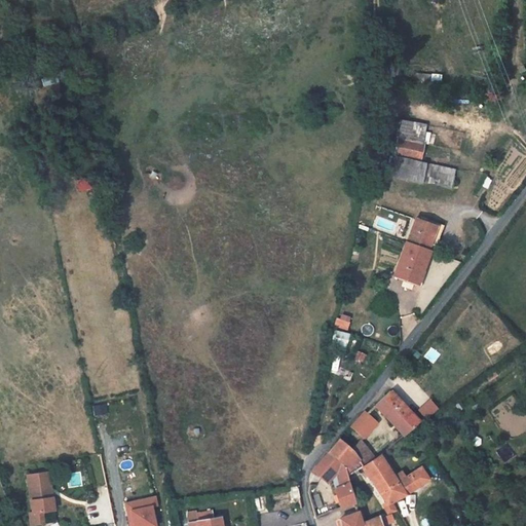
[(401,127),(393,158),(418,163),(419,161),(426,132),(401,127)]
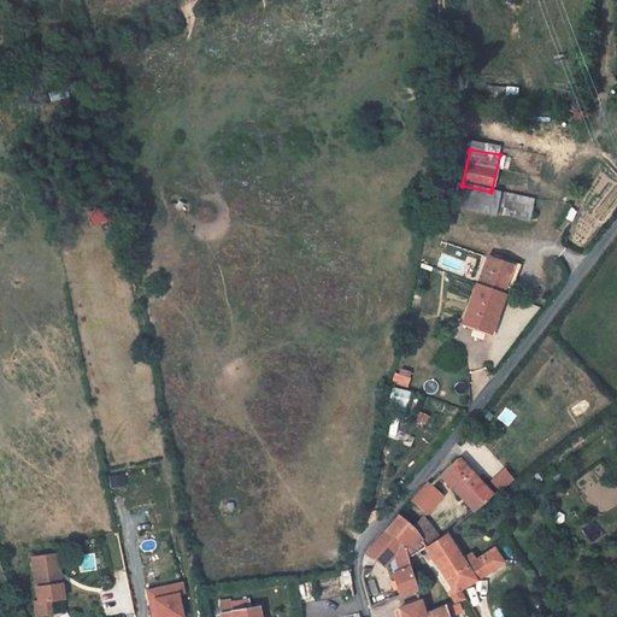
[(498,212),(501,194),(491,192),(462,186),(456,213),(469,216),(466,223),(493,229),(495,221),(498,212)]
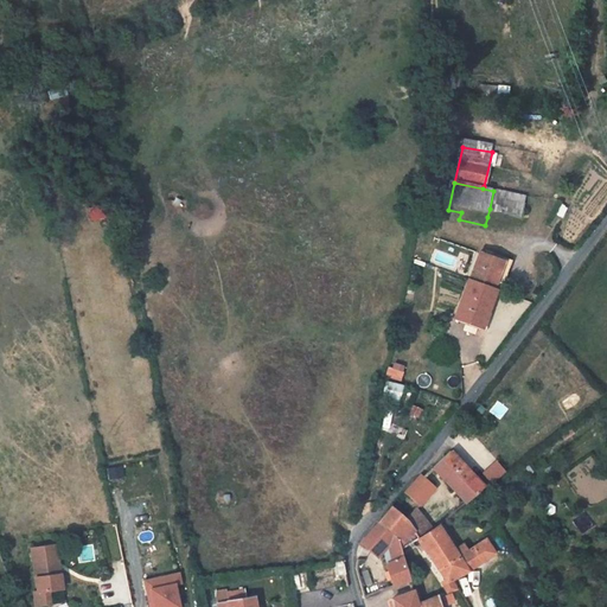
[(522,215),(526,197),(493,191),(490,209),(515,213),(522,215)]
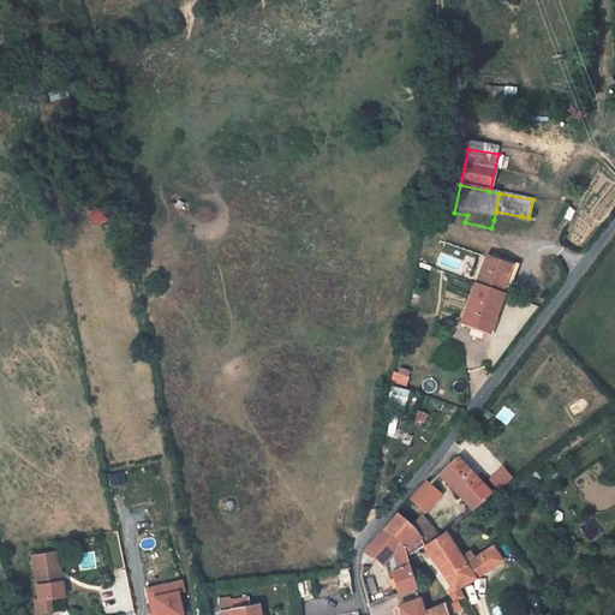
[(433,195),(430,206),(437,207),(441,195),(433,195)]
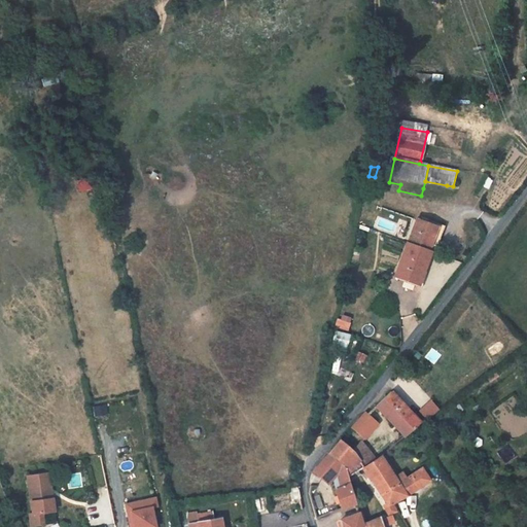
[(445,192),(447,185),(425,181),(423,188),(445,192)]
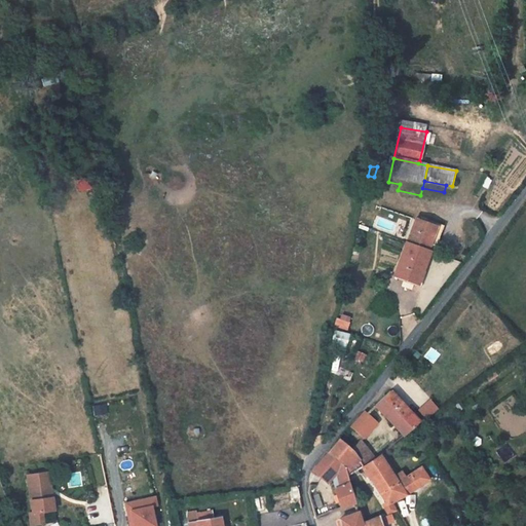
[(397,218),(388,216),(386,222),(396,224),(397,218)]
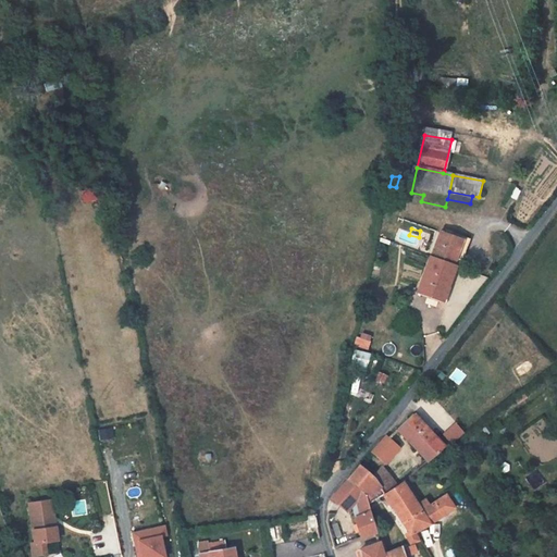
[(463,239),(440,232),(430,257),(454,265),(463,239)]
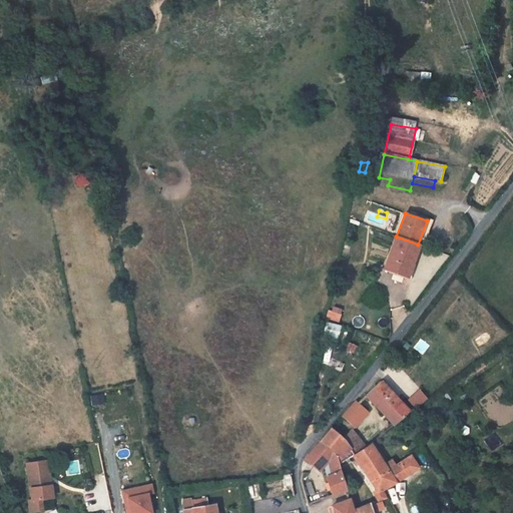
[(434,219),(428,217),(427,220),(418,244),(421,244),(424,245),(434,219)]
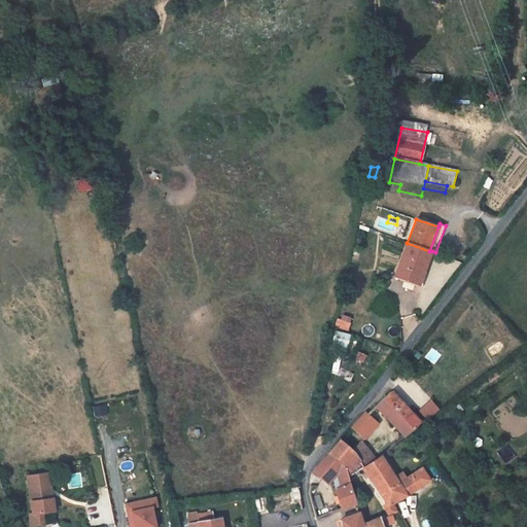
[(407,243),(406,243),(394,274),(420,283),(432,251),(429,251),(407,243)]
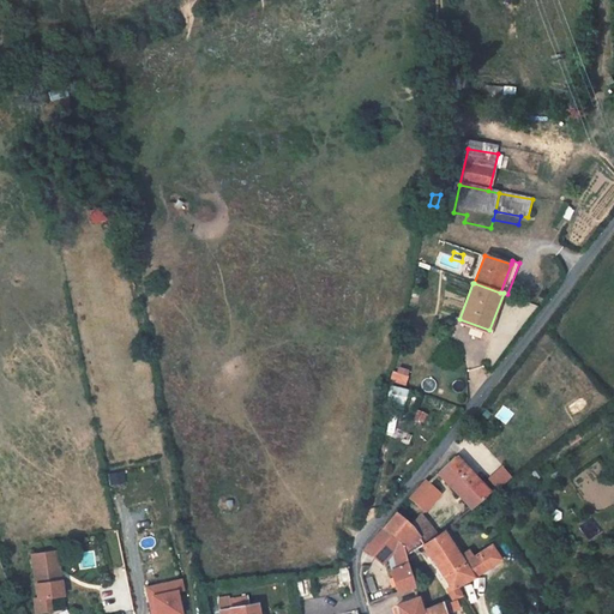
[(395,366),(390,381),(405,385),(409,371),(395,366)]
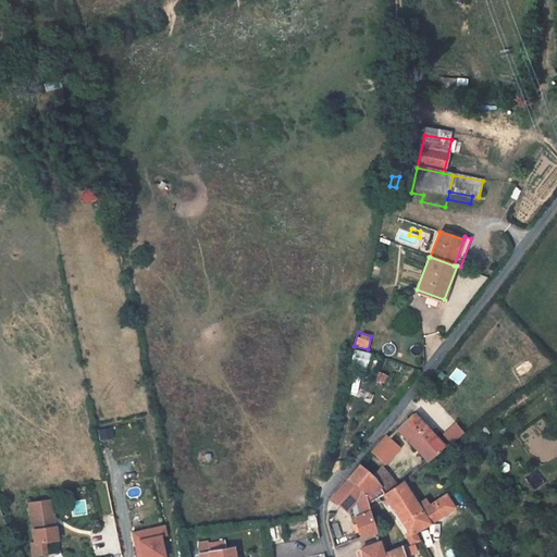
[(369,356),(354,351),(350,368),(364,371),(369,356)]
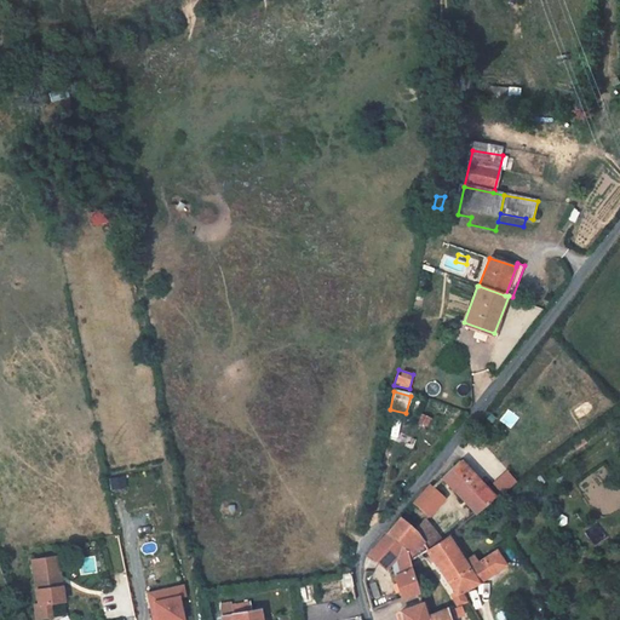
[(538,442),(533,437),(528,442),(532,448),(538,442)]
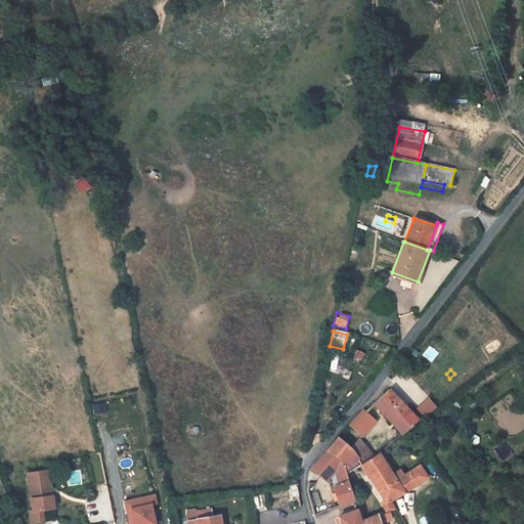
[(377,399),(398,422),(395,425),(404,434),(419,421),(389,388),(377,399)]
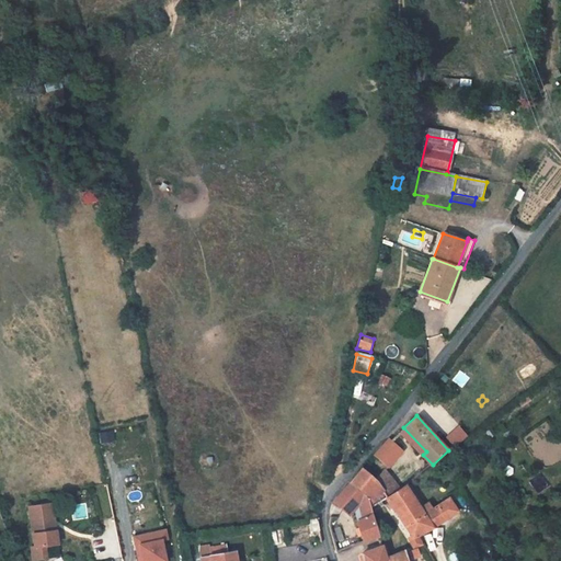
[(445,436),(455,447),(467,436),(457,425),(445,436)]
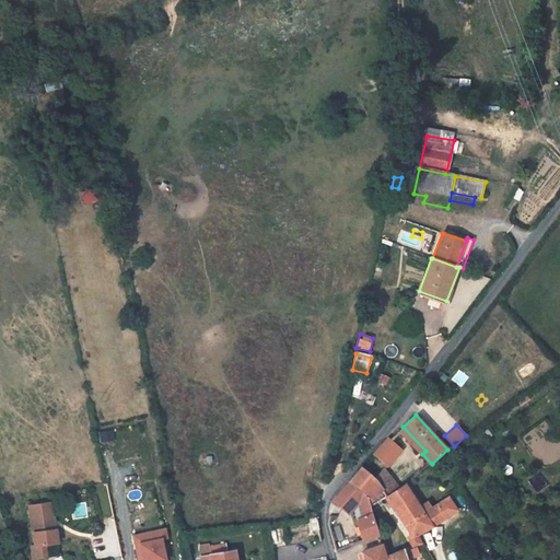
[(399,431),(422,454),(426,451),(403,427),(399,431)]
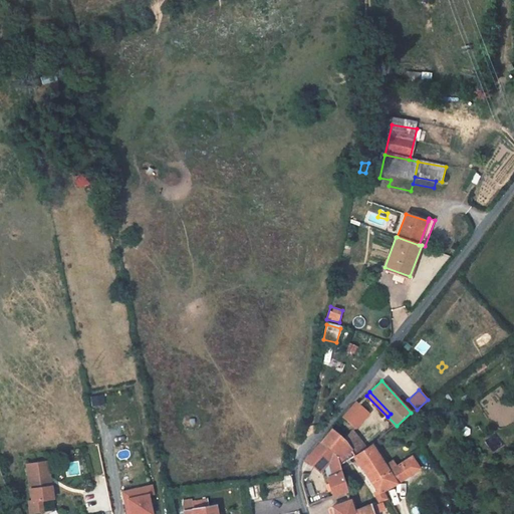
[(356,428),(369,414),(358,403),(357,402),(342,417),(356,428)]
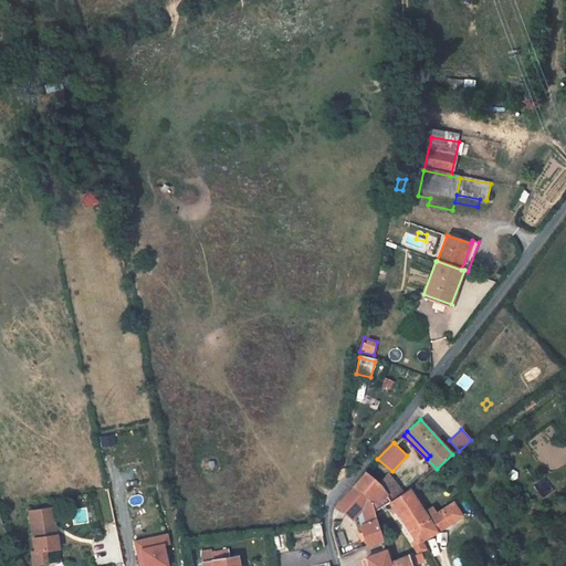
[(378,483),(365,472),(353,486),(370,502),(374,514),(389,500),(386,494),(378,483)]
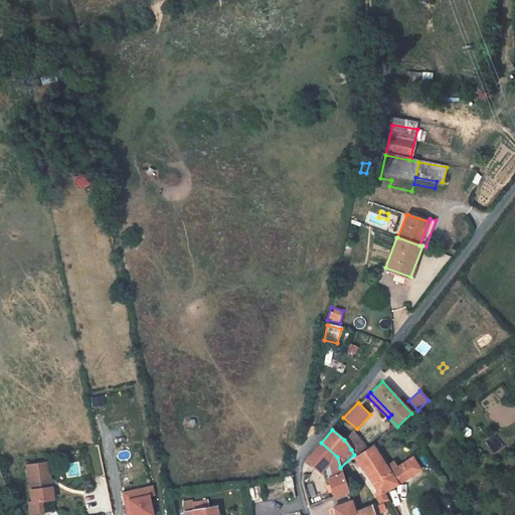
[(368,448),(352,431),(344,440),(351,450),(354,455),(355,457),(368,448)]
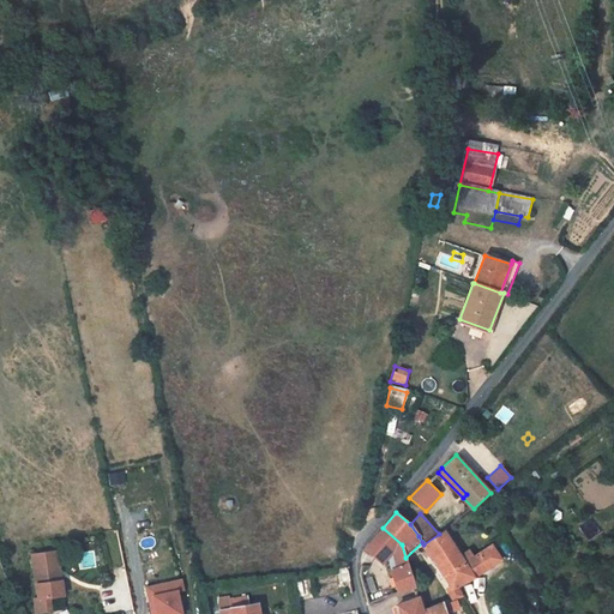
[(396,569),(391,571),(398,593),(415,585),(405,558),(402,545),(383,528),(366,548),(380,561),(386,554),(392,548),(393,553),(396,569)]
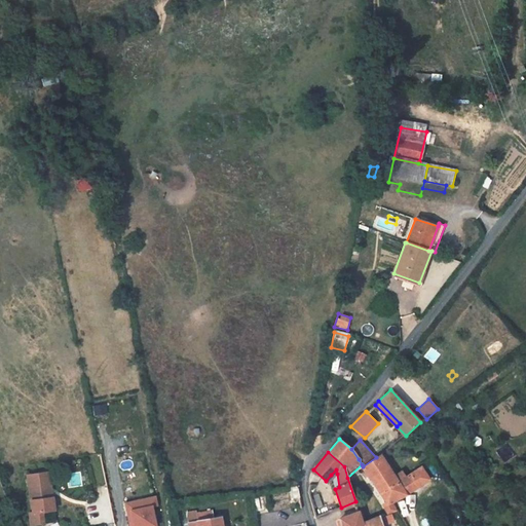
[(392,501),(407,494),(395,476),(381,454),(376,457),(363,466),(371,479),(373,478),(390,502),(392,501)]
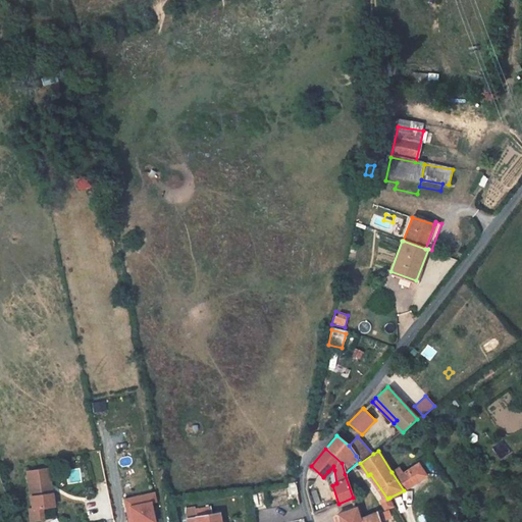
[(392,472),(404,490),(415,483),(416,477),(425,472),(418,462),(402,472),(399,468),(392,472)]
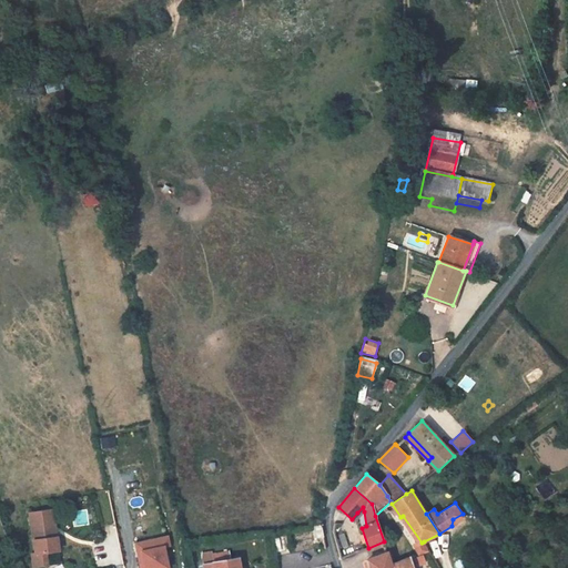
[(51,507),(27,510),(32,551),(29,551),(31,566),(47,564),(44,551),(57,549),(51,507)]
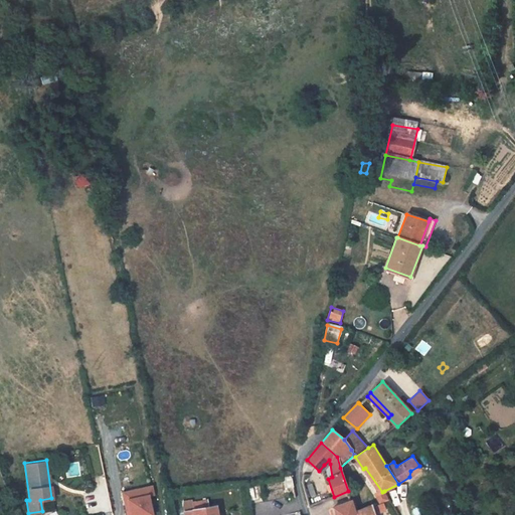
[(421,470),(419,466),(410,471),(409,477),(421,470)]
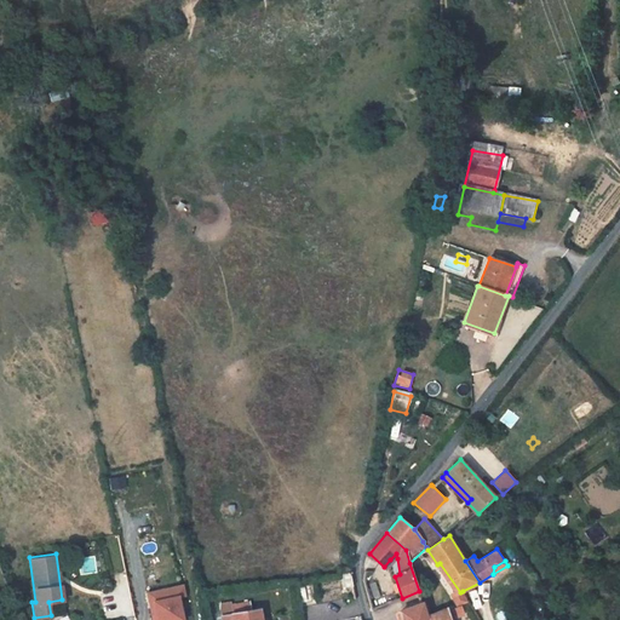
[(440,563),(437,564),(458,593),(460,592),(440,563)]
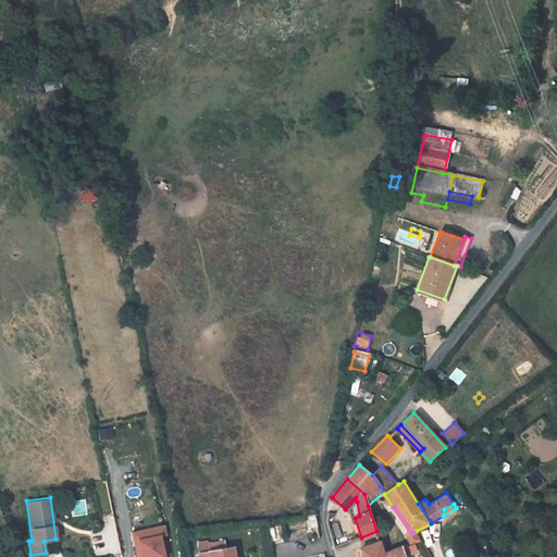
[(164,525),(133,533),(137,556),(165,556),(162,537),(168,536),(164,525)]
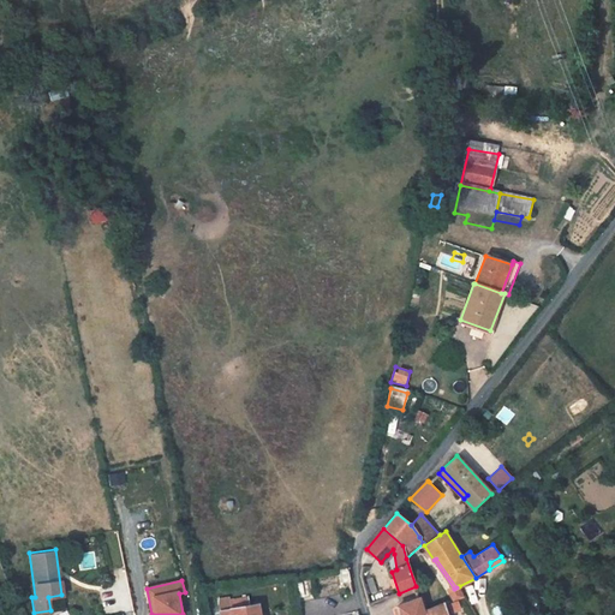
[(454,599),(464,596),(459,586),(457,587),(454,589),(451,590),(454,599)]
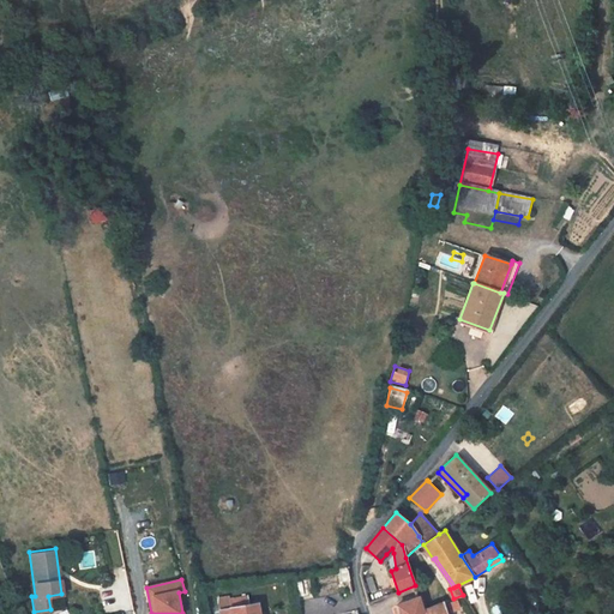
[(423,613),(419,597),(397,605),(398,613),(423,613)]
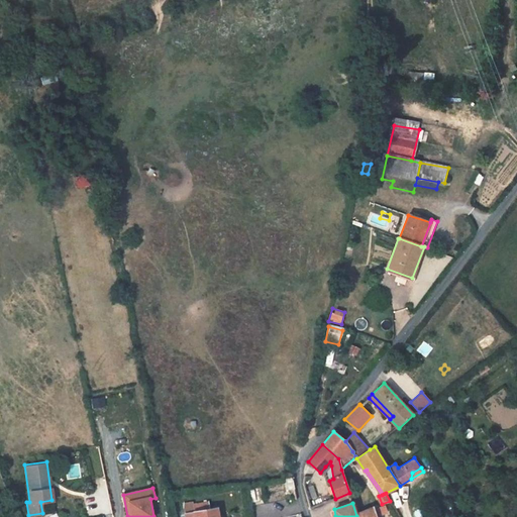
[(377,516),(373,506),(356,513),(357,516),(377,516)]
